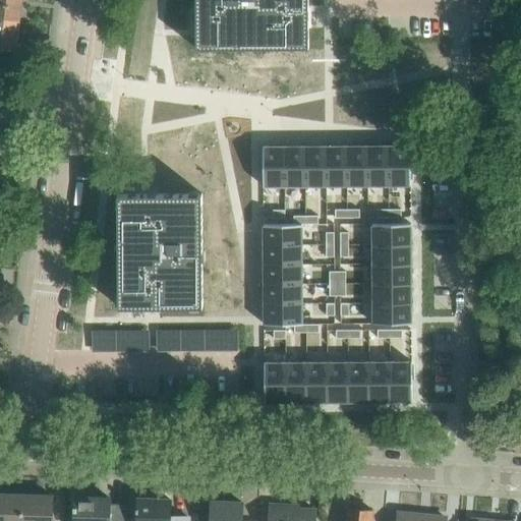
[(0,0),(0,17),(19,20),(21,0),(0,0)]
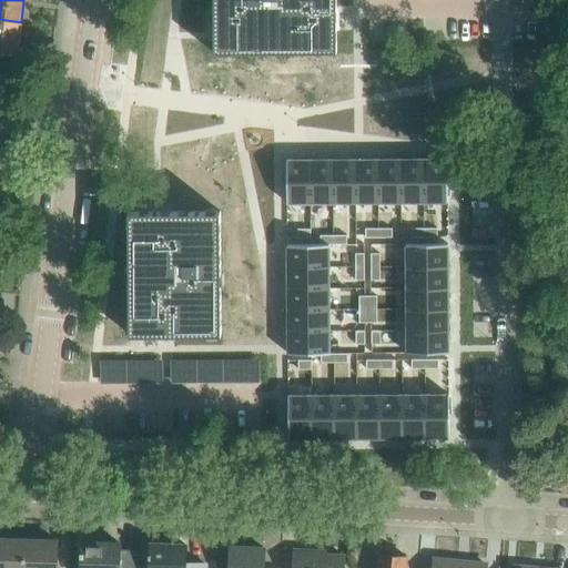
[(336,0),(213,0),(214,52),(337,51),(336,0)]
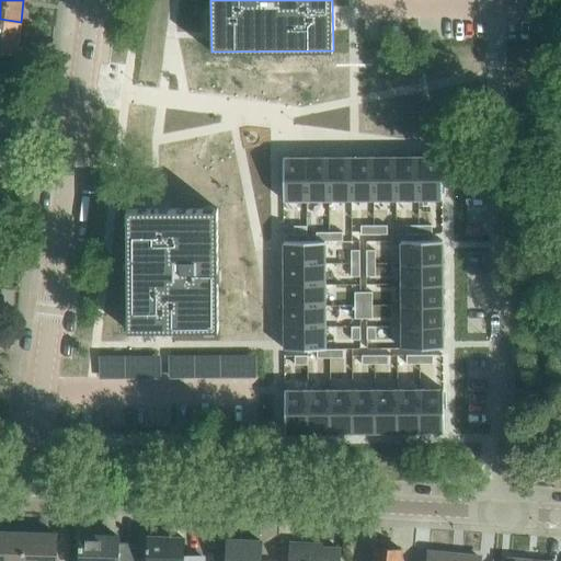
[(0,50),(16,53),(21,22),(0,19),(0,50)]
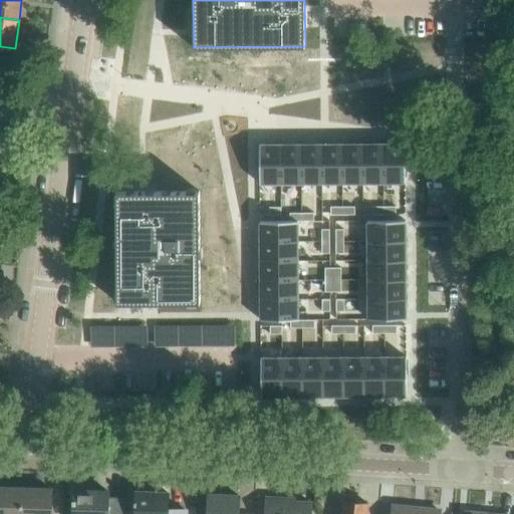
[(383,143),(363,144),(363,183),(384,182),(383,143)]
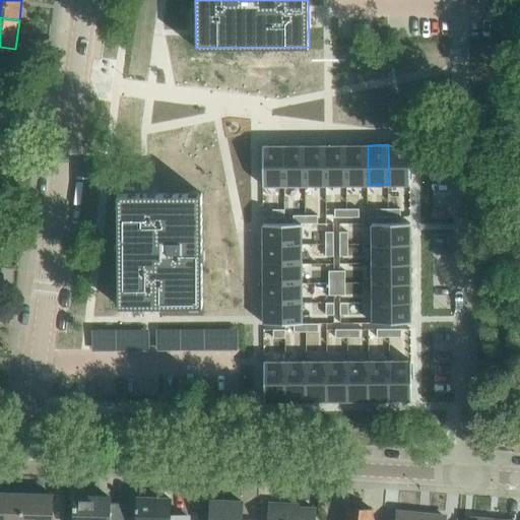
[(410,144),(388,144),(389,184),(410,184),(410,144)]
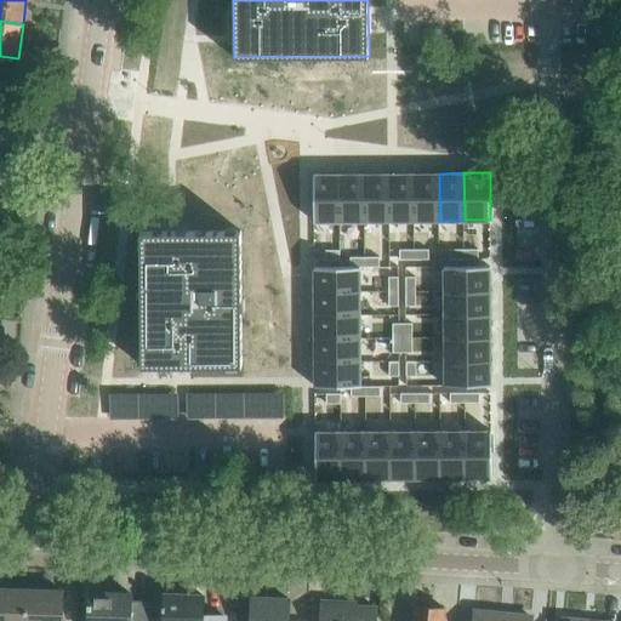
[(340,174),(314,174),(314,221),(341,221),(340,174)]
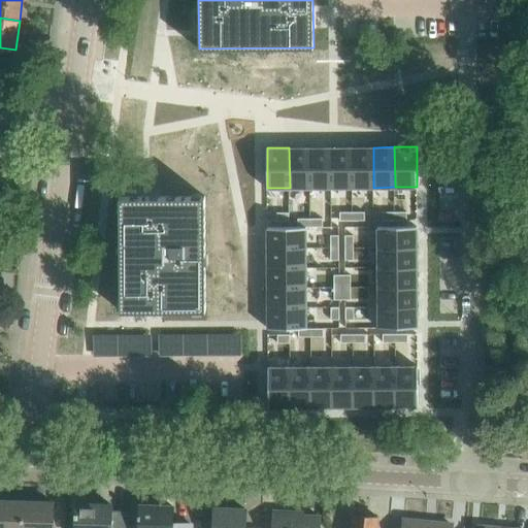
[(310,147),(289,147),(290,188),(310,188),(310,147)]
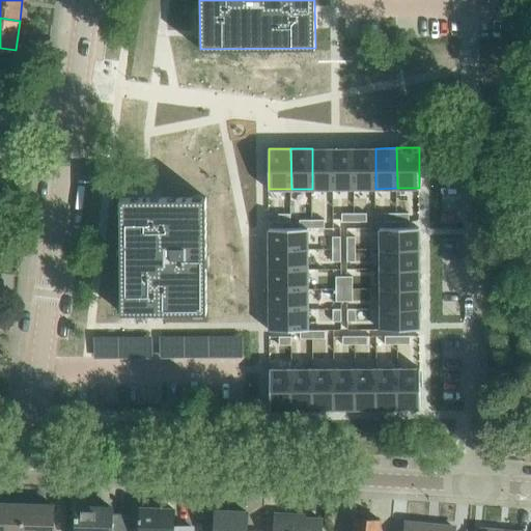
[(333,148),(312,148),(312,189),(333,189),(333,148)]
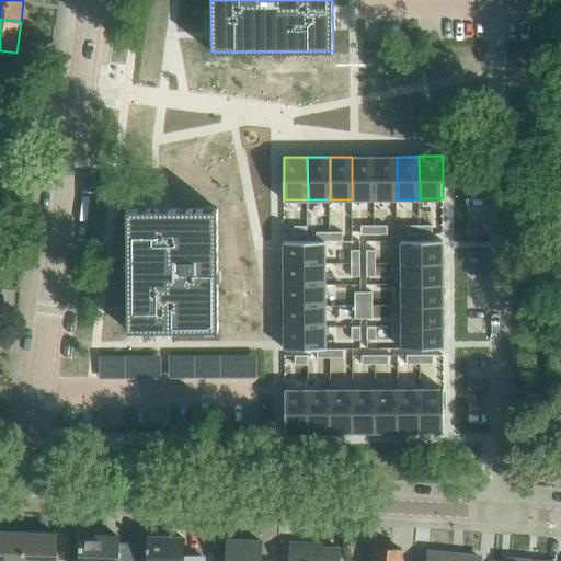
[(375,157),(352,157),(352,199),(375,199),(375,157)]
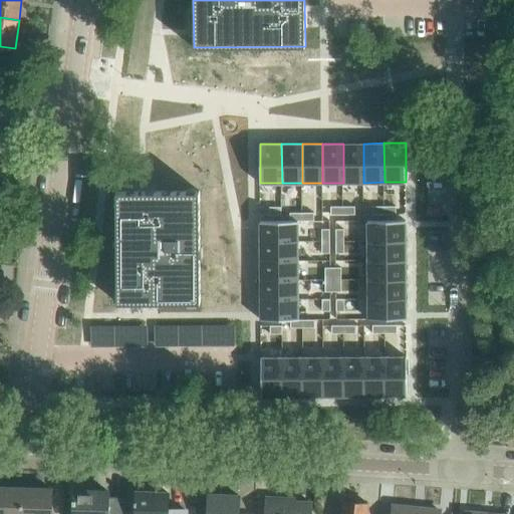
[(363,144),(343,144),(343,183),(363,183),(363,144)]
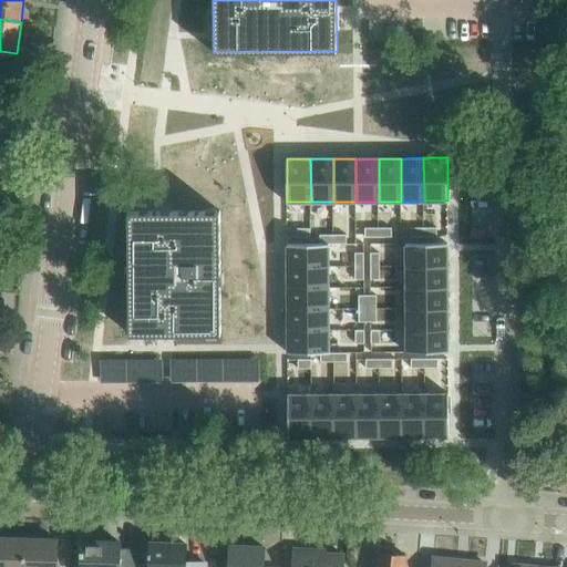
[(220,210),(129,210),(130,333),(222,332),(220,210)]
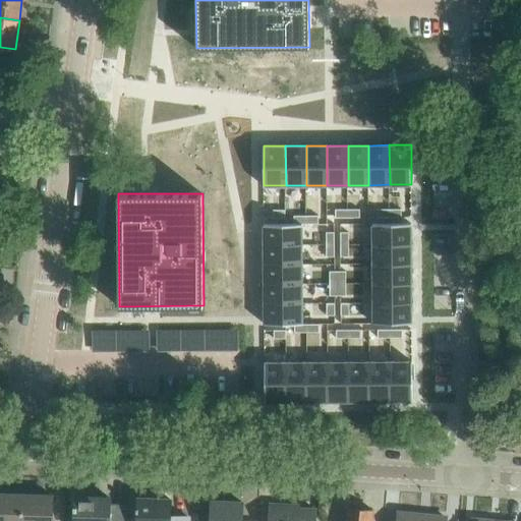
[(348,209),(336,209),(336,217),(348,217),(348,209)]
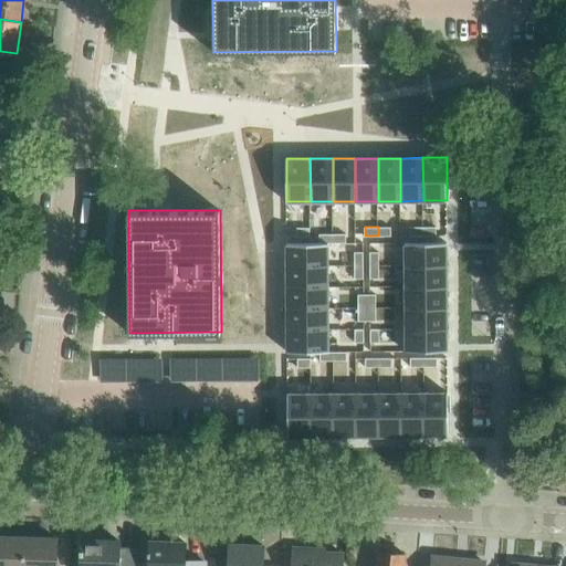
[(391,227),(378,227),(378,236),(391,236),(391,227)]
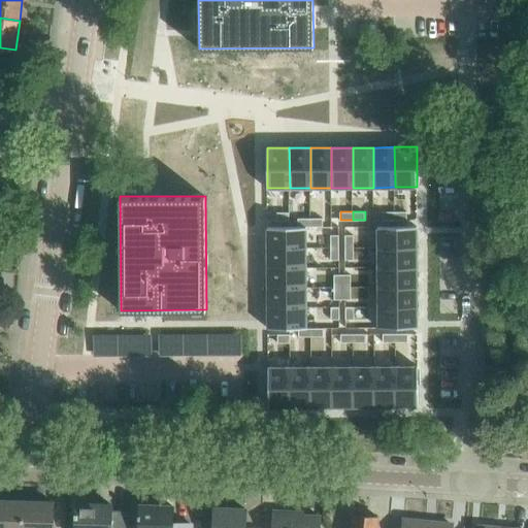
[(395,211),(383,211),(383,220),(395,220),(395,211)]
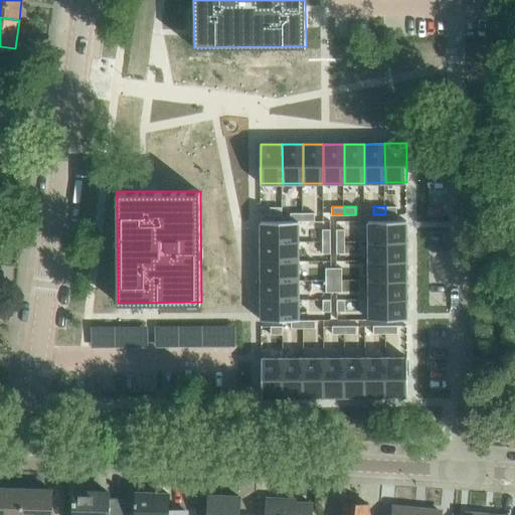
[(397,206),(385,206),(385,214),(397,214),(397,206)]
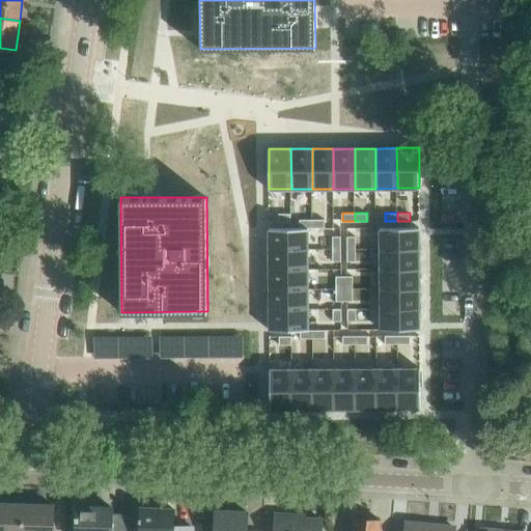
[(291,214),(279,214),(279,222),(291,222),(291,214)]
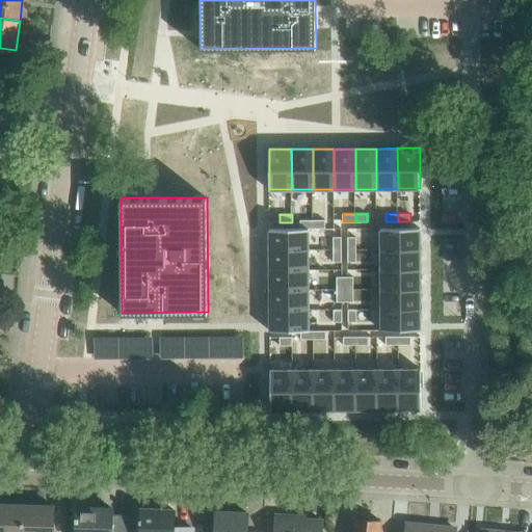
[(313,219),(300,219),(300,228),(313,228),(313,219)]
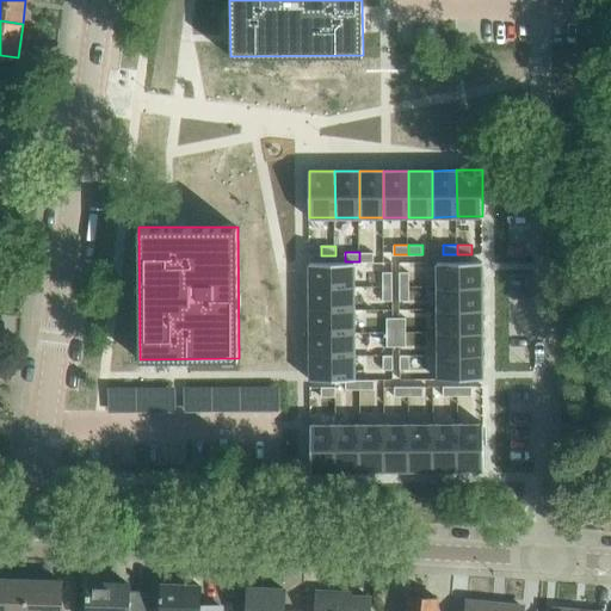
[(374,252),(359,252),(359,261),(374,261),(374,252)]
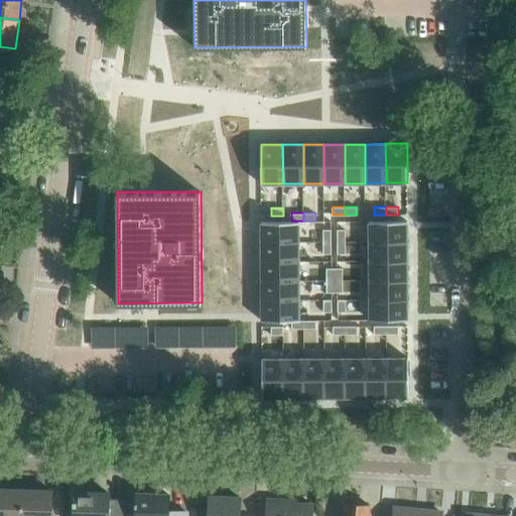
[(283,221),(261,222),(261,242),(299,242),(299,221),(283,221)]
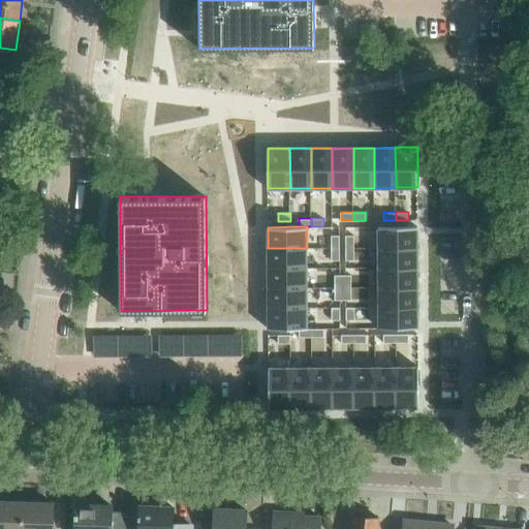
[(417,226),(378,226),(379,247),(417,247),(417,226)]
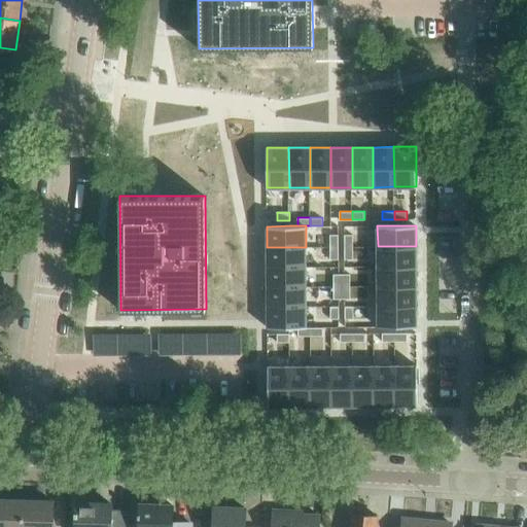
[(353,234),(345,234),(345,247),(353,246),(353,234)]
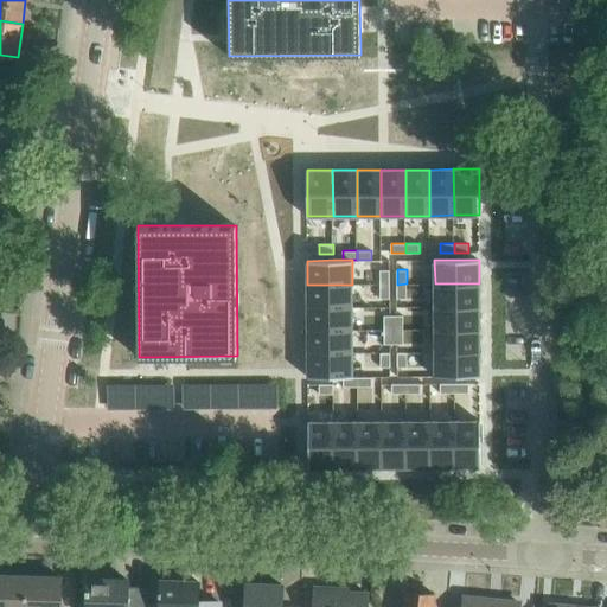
[(390,270),(381,270),(381,285),(390,285),(390,270)]
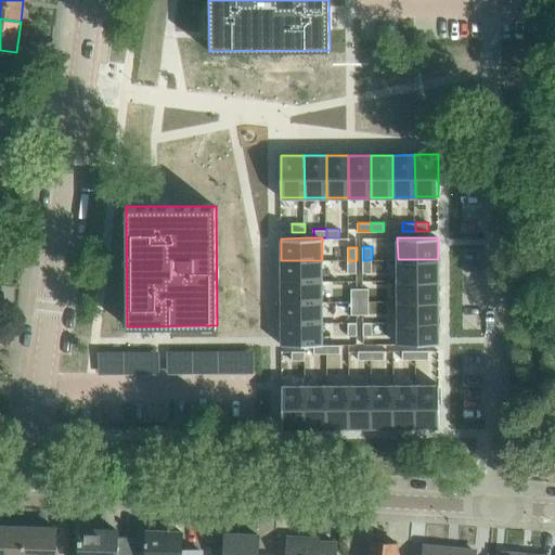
[(372,259),(363,260),(363,273),(372,273),(372,259)]
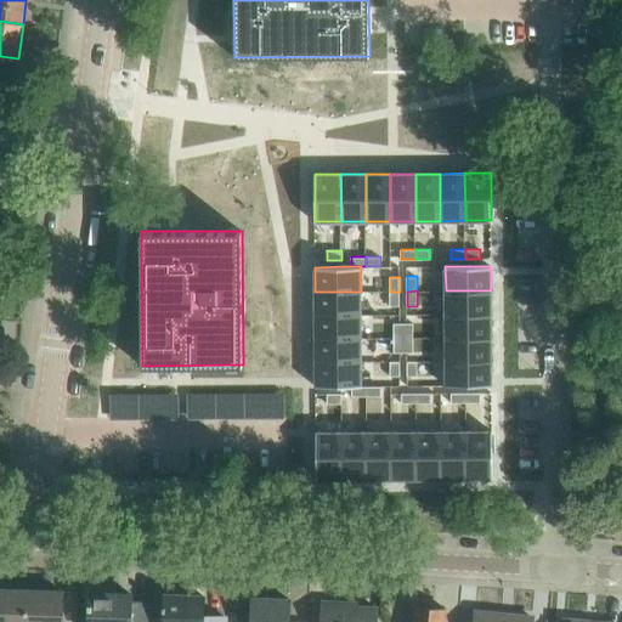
[(491,290),(446,290),(446,315),(492,314),(491,290)]
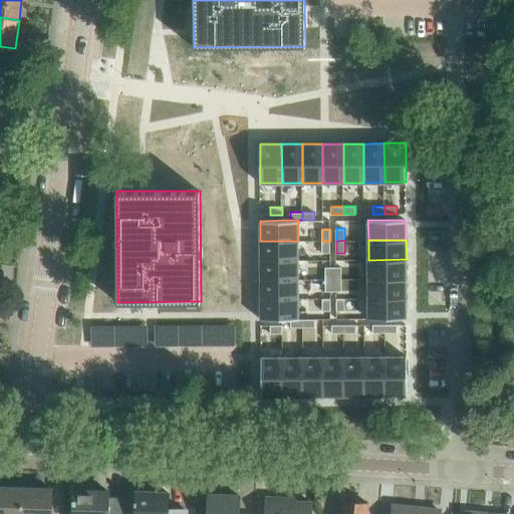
[(298,241),(260,241),(261,260),(298,260),(298,241)]
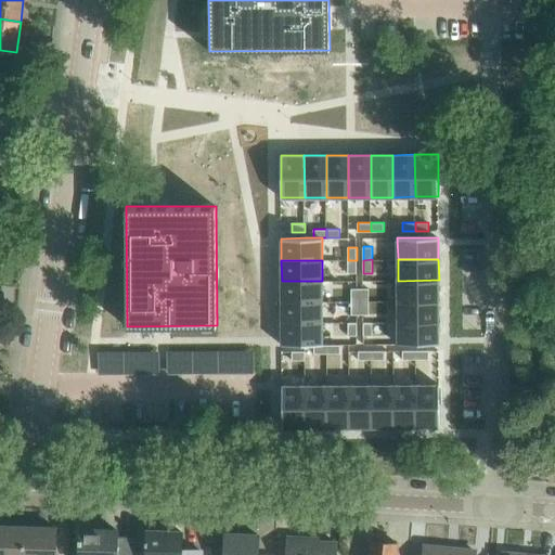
[(357,260),(348,260),(348,273),(357,273),(357,260)]
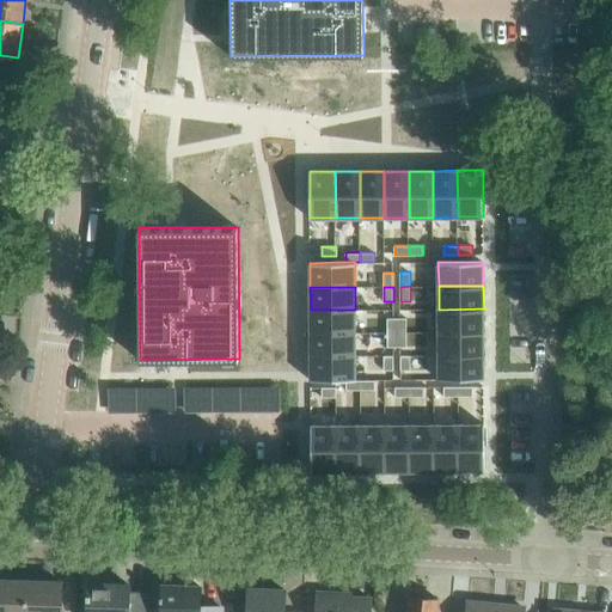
[(484,308),(439,310),(439,332),(484,332),(484,308)]
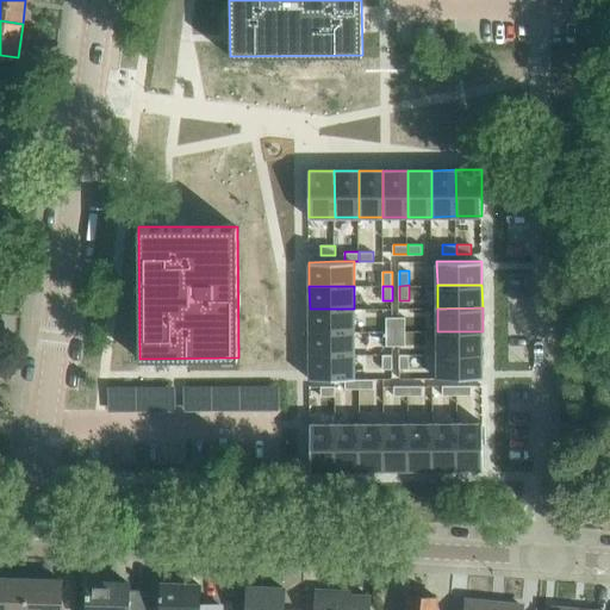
[(354,309),(310,309),(310,331),(354,331),(354,309)]
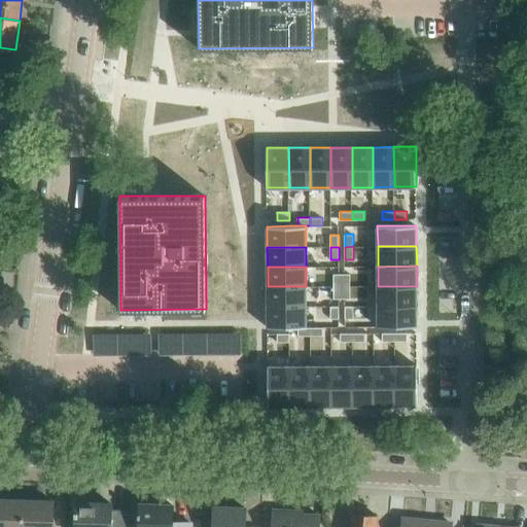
[(339,274),(334,274),(334,286),(342,286),(342,274),(339,274)]
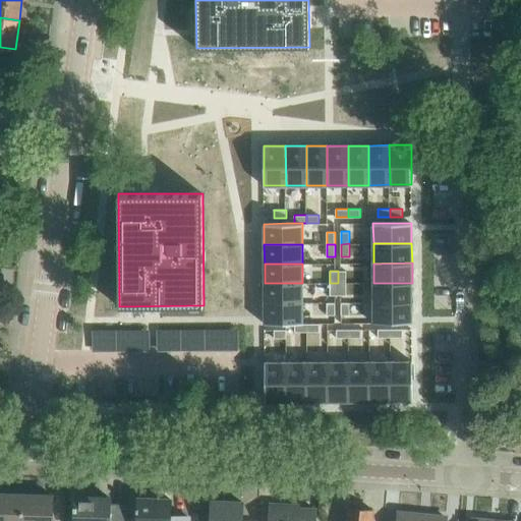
[(341,271),(338,271),(338,283),(346,283),(346,271),(341,271)]
